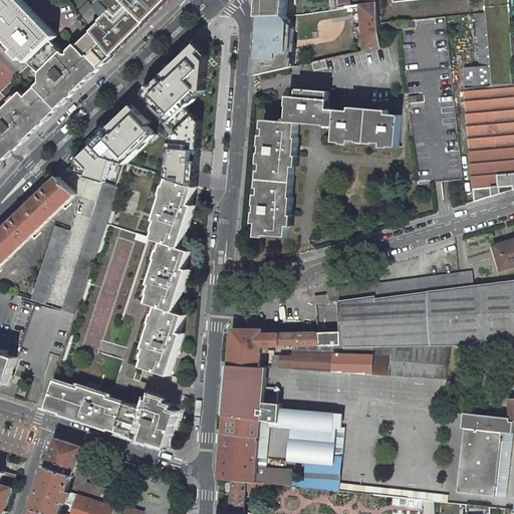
[(33,20),(38,15),(23,0),(0,0),(0,158),(1,159),(10,150),(11,150),(17,144),(14,141),(20,136),(23,139),(25,138),(29,134),(30,136),(57,110),(52,104),(58,98),(61,101),(66,96),(68,99),(113,56),(92,31),(77,45),(76,44),(69,50),(70,54),(66,54),(53,41),(58,36),(44,21),(39,26),(33,20)]
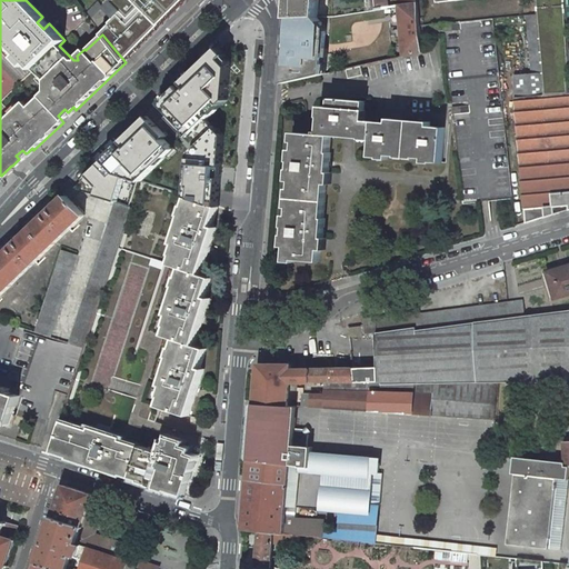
[(115,0),(117,1),(107,11),(100,1),(88,15),(102,35),(126,62),(187,0),(115,0)]
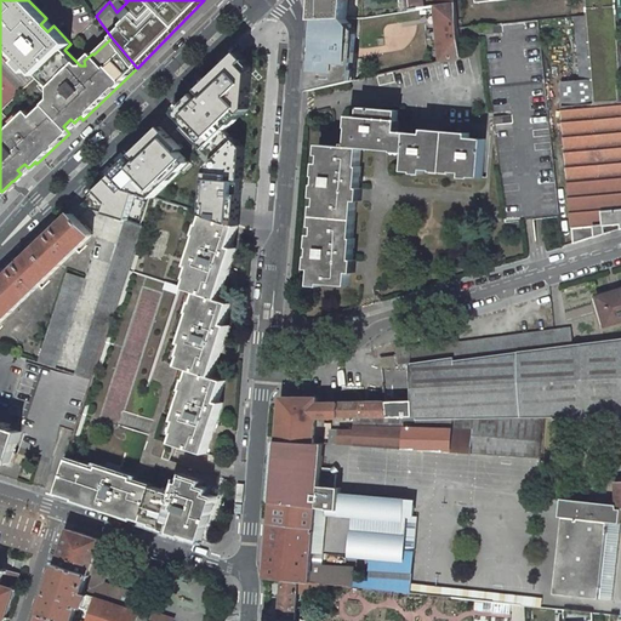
[(315,0),(314,21),(347,20),(347,0),(315,0)]
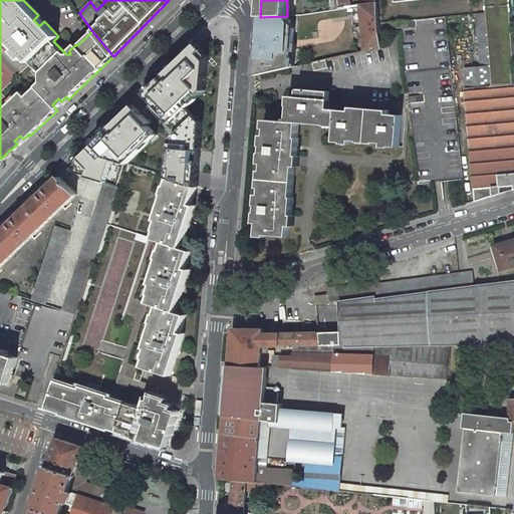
[(484,0),(485,13),(490,65),(492,85),(513,83),(513,80),(513,72),(513,43),(511,0),(484,0)]
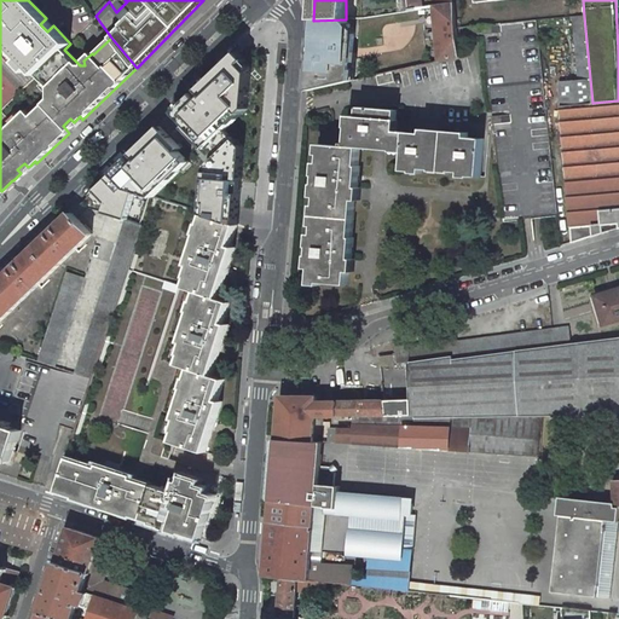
[(453,4),(434,6),(440,63),(461,59),(453,4)]
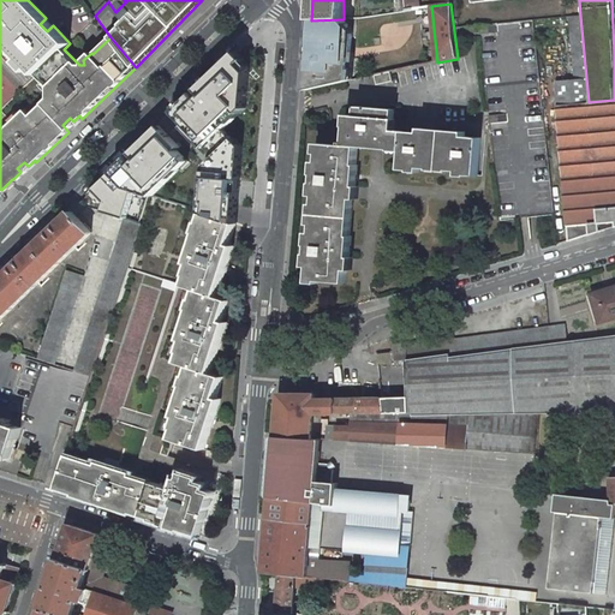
[(574,79),(586,78),(580,16),(568,17),(574,79)]
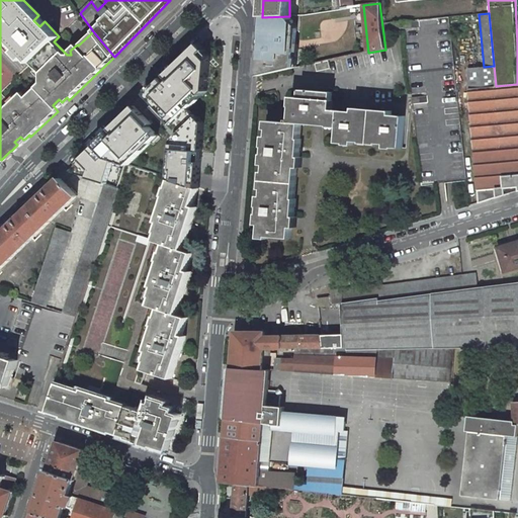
[(39,26),(45,21),(38,15),(33,20),(39,26)]
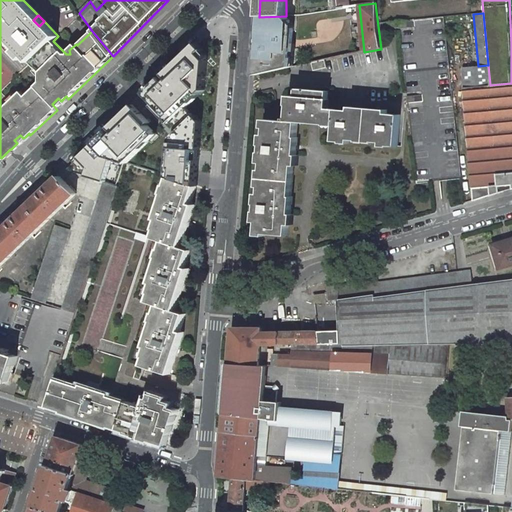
[(286,16),(259,17),(255,76),(293,67),(296,15),(286,16)]
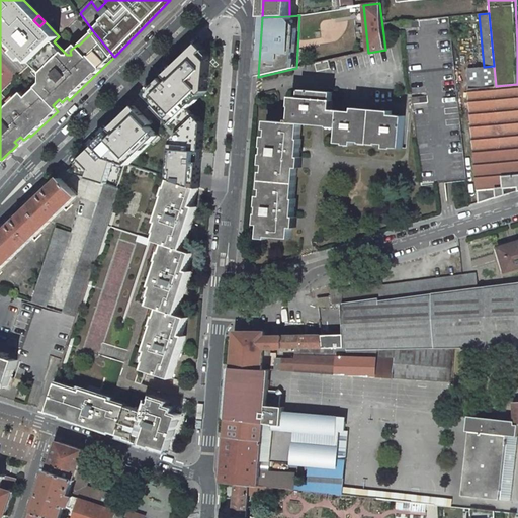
[(420,19),(420,27),(449,26),(449,19),(420,19)]
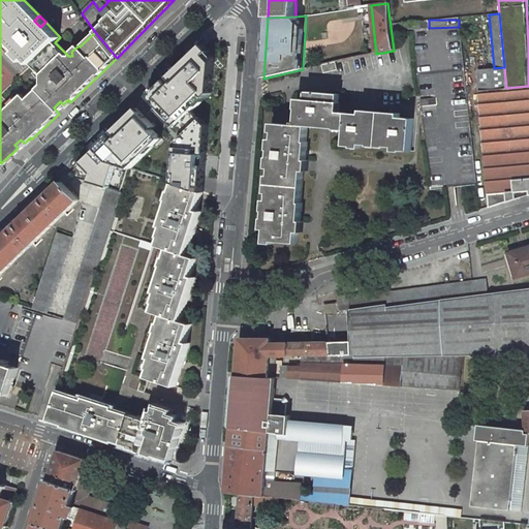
[(224,118),(229,49),(227,43),(226,40),(214,35),(160,88),(224,118)]
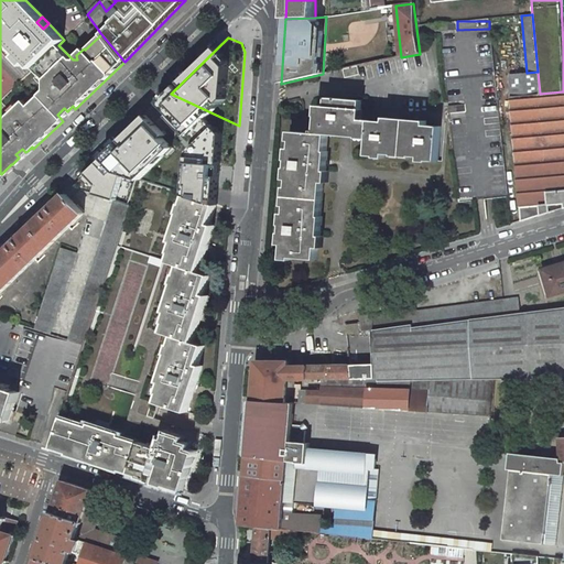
[(360,76),(359,66),(344,69),(346,79),(360,76)]
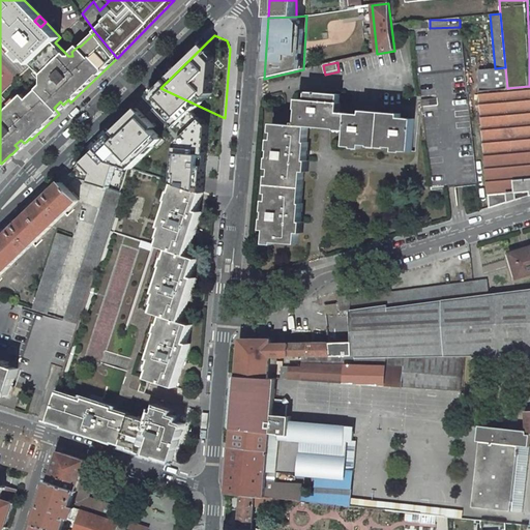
[(491,208),(529,196),(529,86),(507,88),(505,67),(495,68),(478,69),(491,208)]
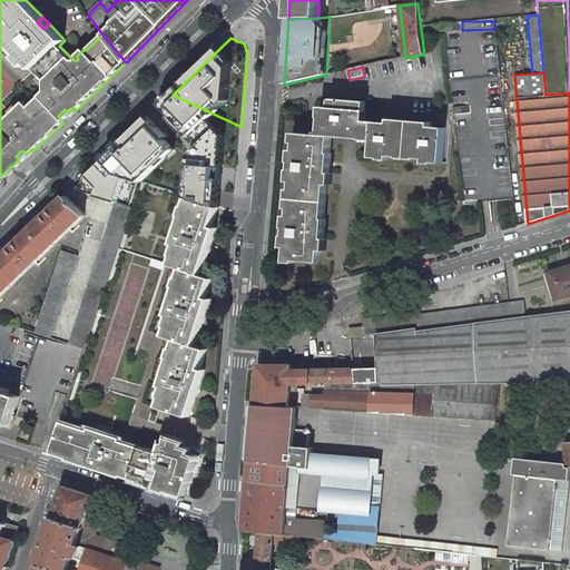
[(237,163),(242,127),(173,95),(124,143),(157,157),(170,144),(174,147),(184,137),(237,163)]
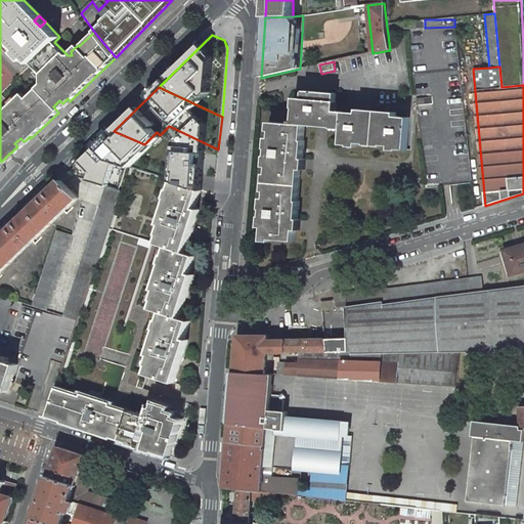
[(338,94),(307,91),(306,98),(299,98),(297,125),(272,123),(272,131),(274,132),(273,139),(270,138),(269,149),(270,149),(270,157),(268,157),(268,168),(271,168),(271,174),(268,174),(267,192),(269,192),(269,199),(265,199),(264,210),(266,210),(265,217),(264,217),(263,228),(266,228),(265,242),(274,242),(274,239),(298,243),(298,231),(303,231),(303,220),(301,220),(303,202),(301,202),(304,171),(307,171),(308,160),(306,160),(307,141),(306,141),(308,126),(346,130),(344,145),(361,147),(361,144),(378,146),(377,148),(386,148),(386,146),(393,146),(393,150),(410,151),(412,119),(398,117),(399,113),(361,110),(360,113),(339,112),(340,102),(338,102),(338,94)]
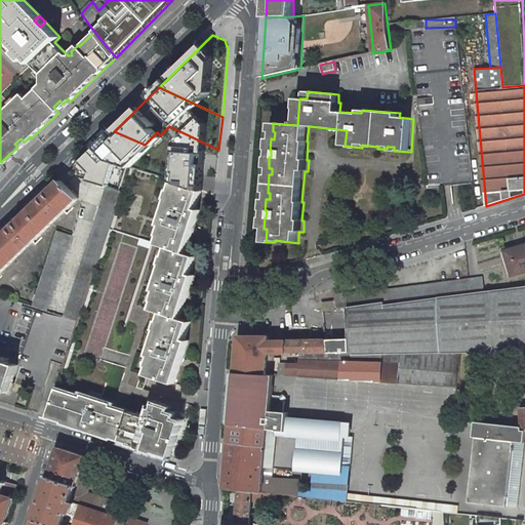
[(68,98),(63,104),(59,101),(53,107),(58,113),(70,102),(68,98)]
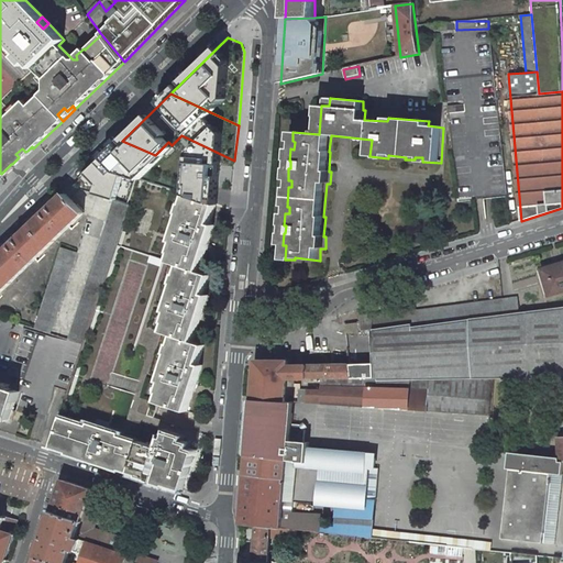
[(32,146),(28,151),(25,152),(22,148),(15,154),(19,157),(22,159),(33,148),(32,146)]
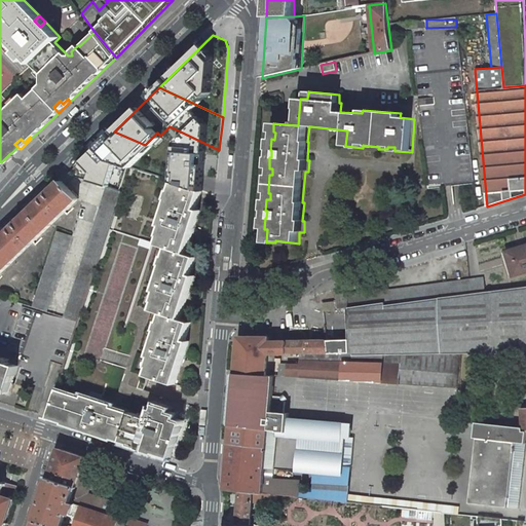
[(3,165),(21,149),(17,147),(11,153),(10,153),(1,162),(3,165)]
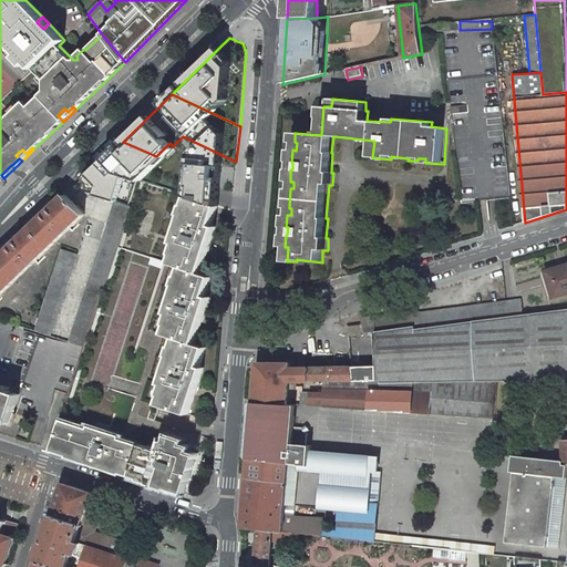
[(232,210),(235,182),(198,169),(189,196),(232,210)]
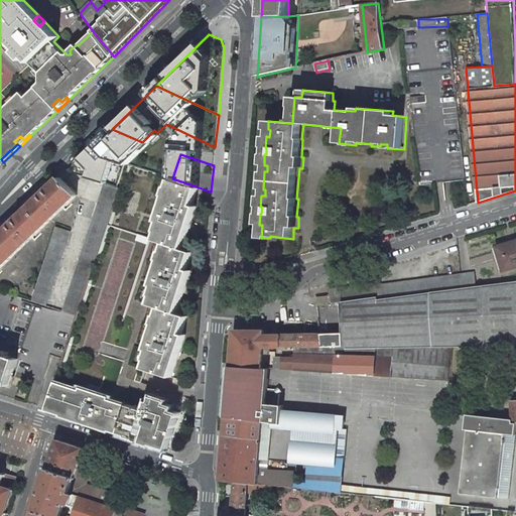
[(117,181),(121,182),(127,161),(123,160),(117,181)]
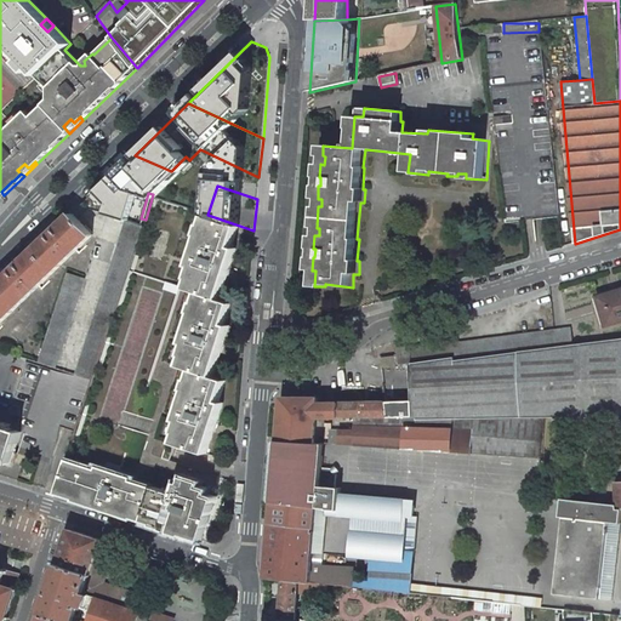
[(0,323),(92,234),(72,214),(0,281),(0,323)]
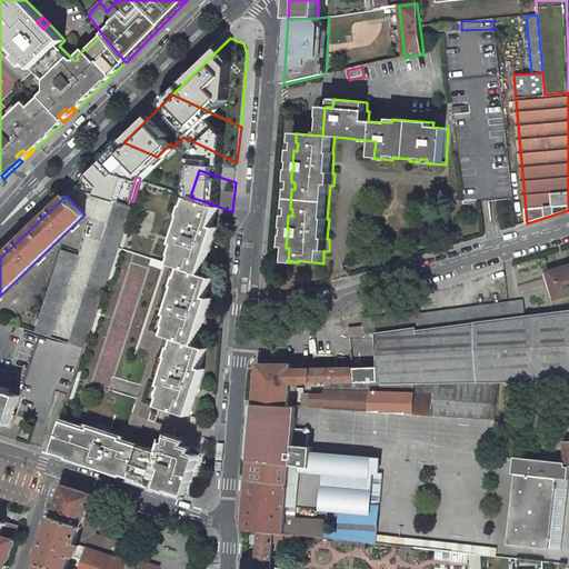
[(207,298),(213,278),(201,275),(208,255),(205,252),(207,246),(210,247),(217,228),(212,227),(219,208),(188,197),(185,206),(188,207),(185,217),(181,216),(172,243),(178,246),(175,257),(173,256),(170,265),(181,268),(179,277),(181,278),(178,288),(176,287),(167,315),(171,317),(168,327),(167,327),(165,335),(176,339),(172,348),(176,348),(172,359),(169,358),(160,386),(168,388),(163,398),(161,398),(158,406),(190,416),(199,388),(196,387),(198,380),(201,381),(206,369),(201,368),(207,349),(196,346),(202,325),(199,323),(201,316),(205,318),(211,299),(207,298)]
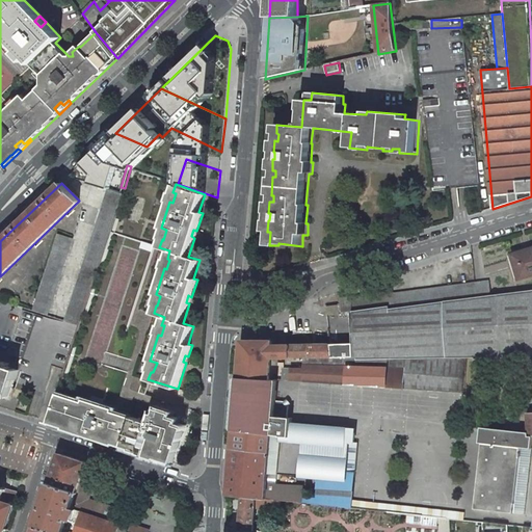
[(65,320),(80,325),(122,193),(108,189),(65,320)]
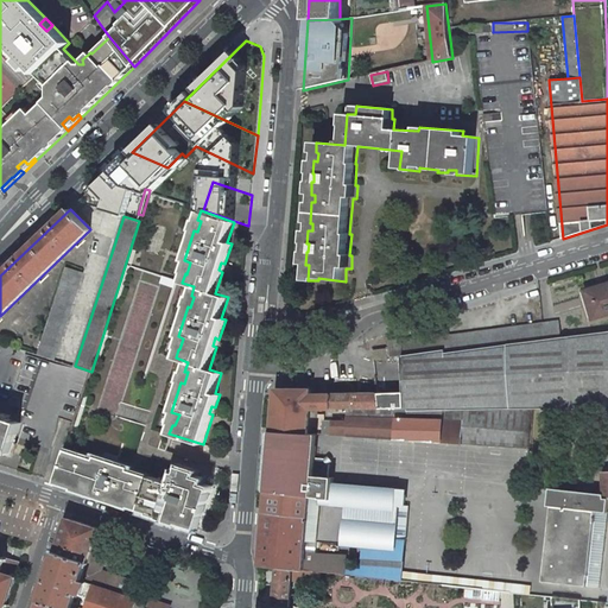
[(105,453),(119,457),(177,280),(132,265),(120,301),(116,299),(128,265),(126,264),(92,372),(75,424),(56,483),(93,495),(95,489),(105,492),(103,495),(111,498),(109,500),(198,530),(211,488),(202,486),(204,480),(196,477),(195,479),(178,473),(175,473),(171,483),(130,470),(131,468),(118,463),(118,461),(103,456),(105,453)]
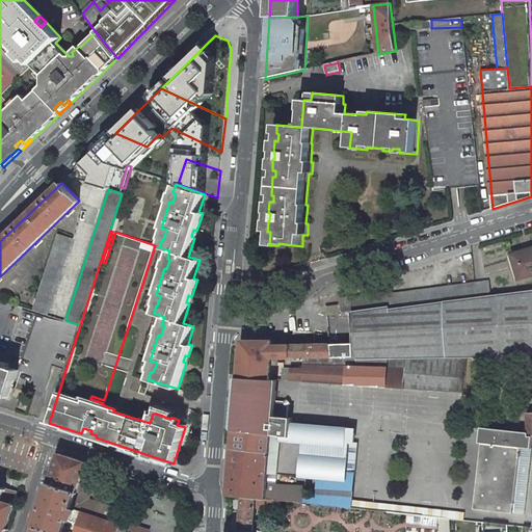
[(105,263),(115,232),(112,232),(102,262),(105,263)]
